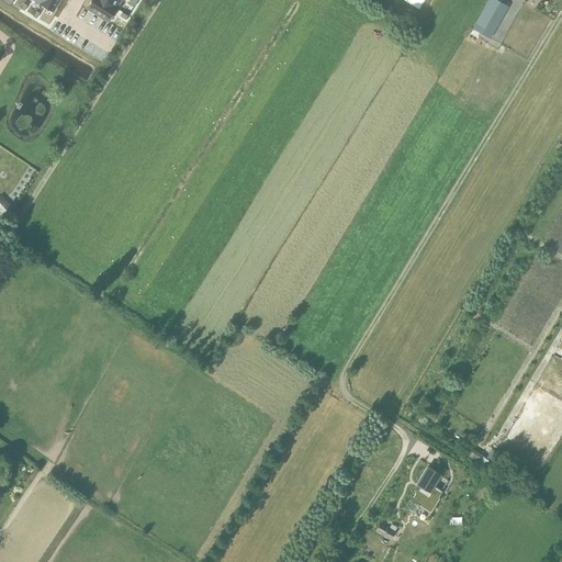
[(42,0),(40,3),(53,11),(58,0),(42,0)]
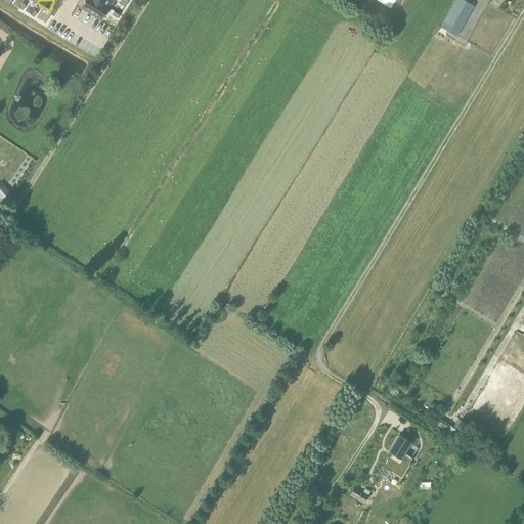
[(94,0),(85,0),(81,7),(101,19),(108,8),(94,0)]
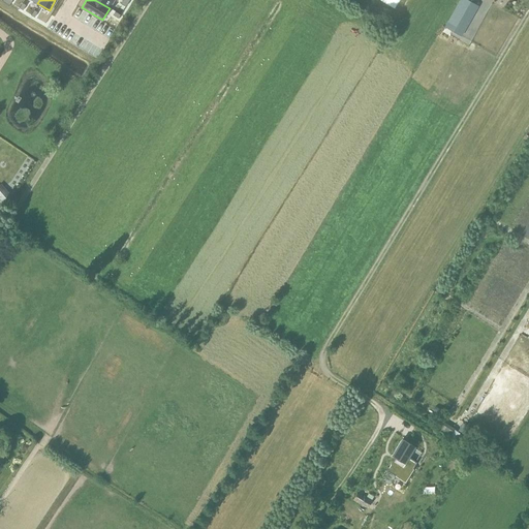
[(377,0),(395,10),(400,0),(377,0)]
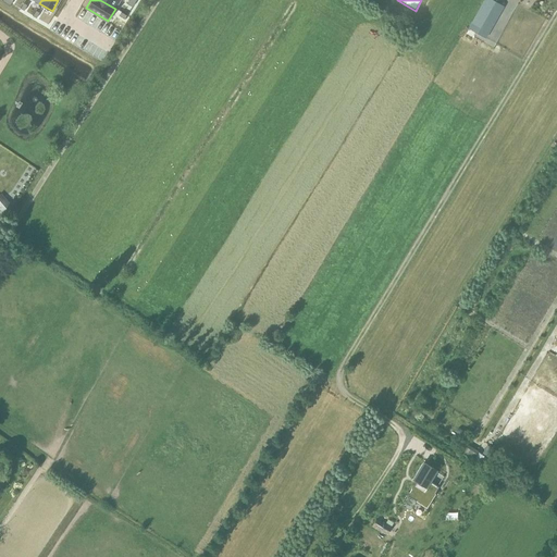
[(484,0),(468,29),(485,39),(504,8),(498,4),(499,0),(484,0)]
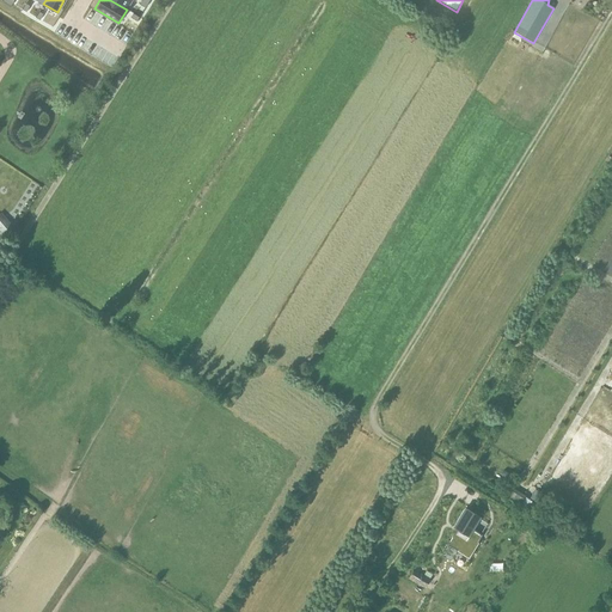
[(567,49),(581,14),(570,10),(567,18),(558,14),(550,36),(558,40),(556,44),(567,49)]
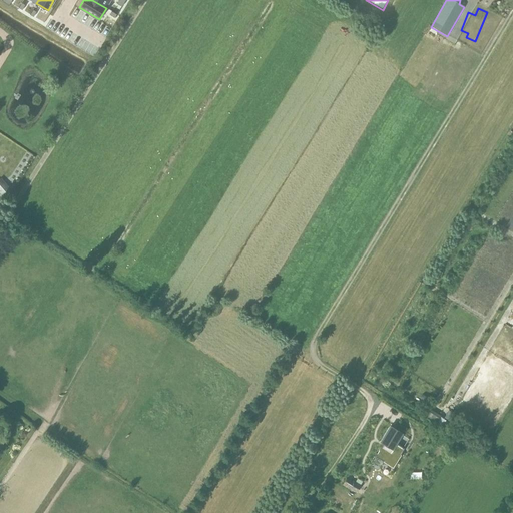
[(410,75),(418,80),(427,64),(419,59),(410,75)]
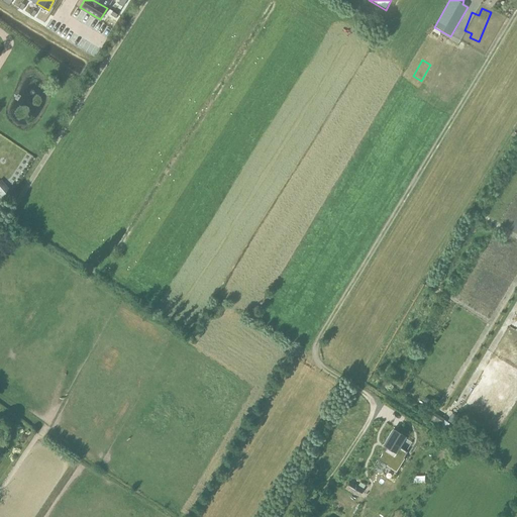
[(4,183),(0,186),(0,194),(4,199),(12,192),(4,183)]
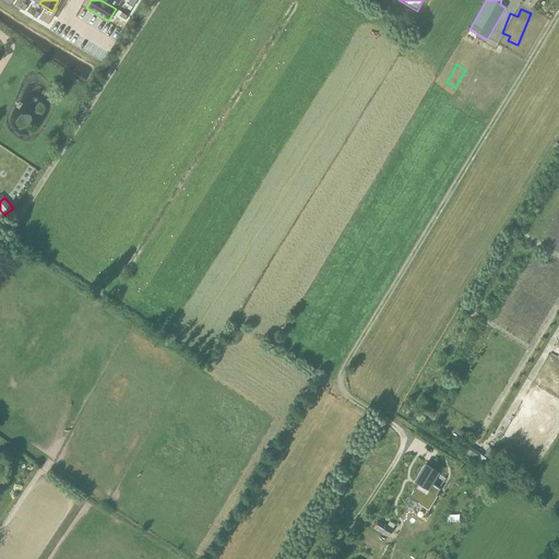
[(503,438),(495,438),(495,442),(497,442),(497,451),(503,451),(503,438)]
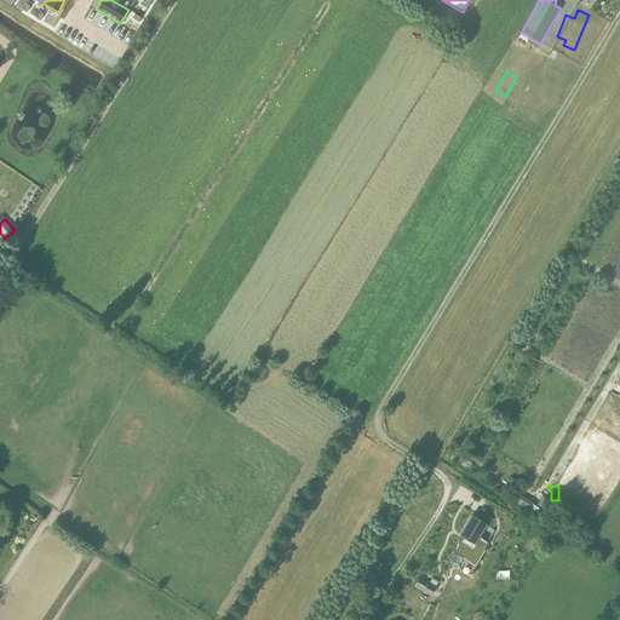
[(521,494),(515,504),(527,511),(533,503),(521,494)]
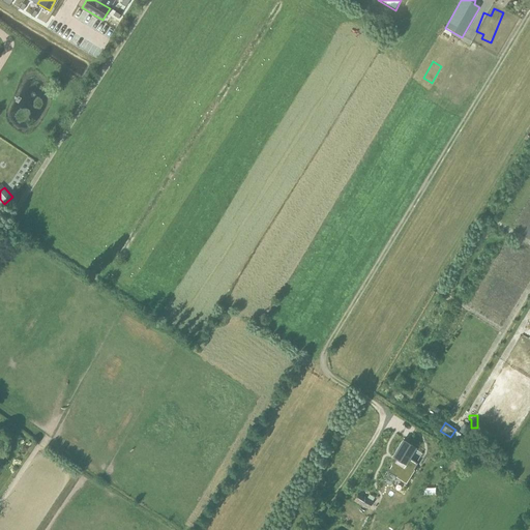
[(408,472),(414,463),(408,460),(415,448),(403,441),(390,462),(408,472)]
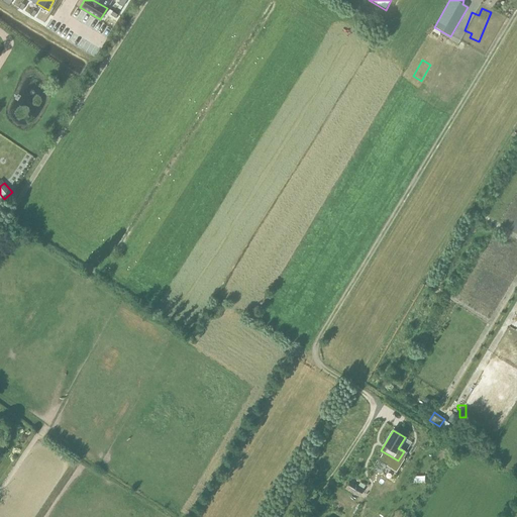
[(354,473),(343,489),(351,494),(363,478),(354,473)]
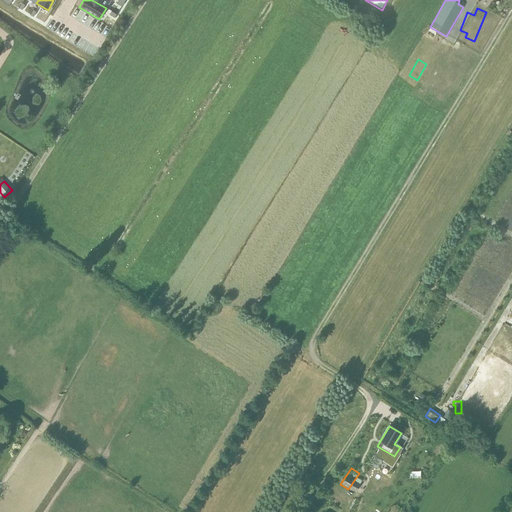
[(378,483),(383,471),(376,469),(372,480),(378,483)]
